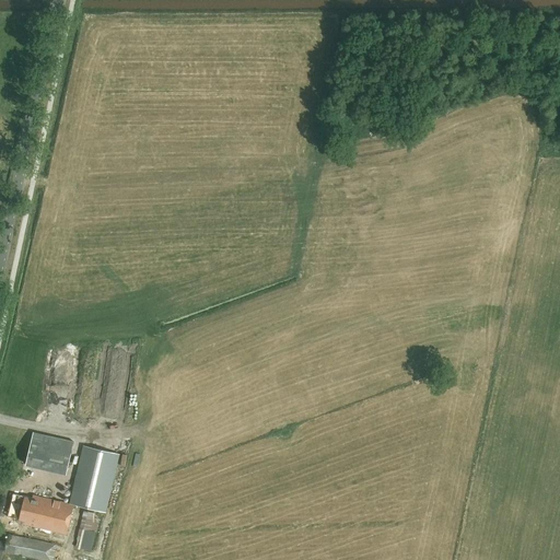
[(79,372),(82,405),(91,404),(88,372),(79,372)]
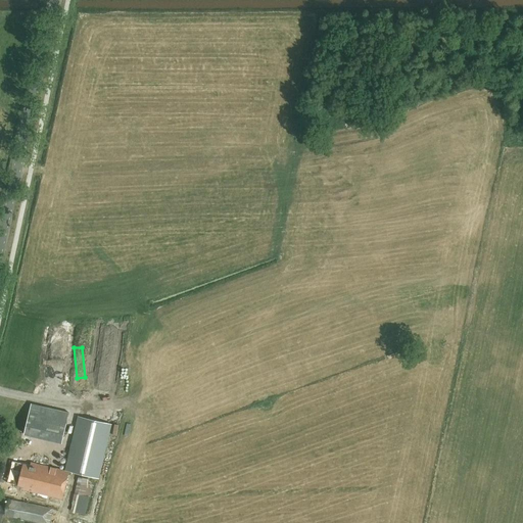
[(49,359),(50,382),(61,382),(60,358),(49,359)]
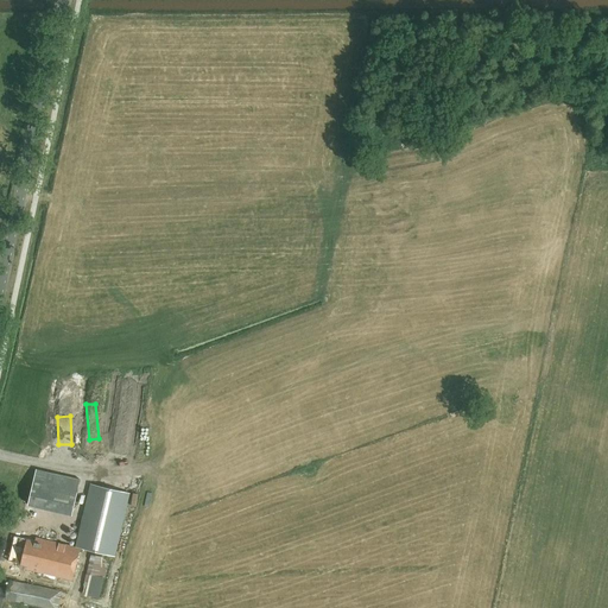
[(81,548),(92,551),(115,556),(130,493),(92,483),(76,546),(81,548)]
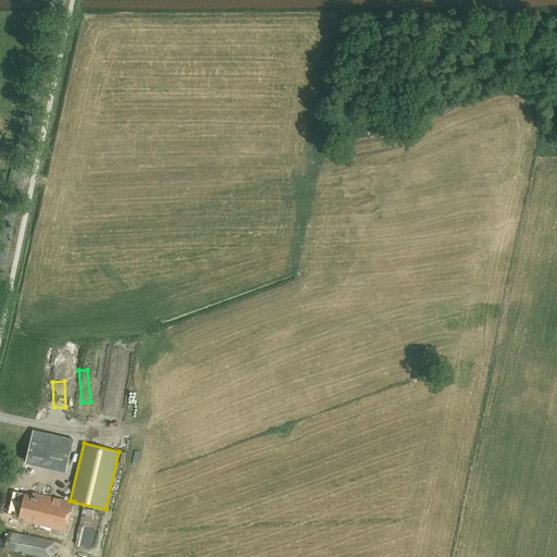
[(59,448),(34,460),(40,475),(66,465),(59,448)]
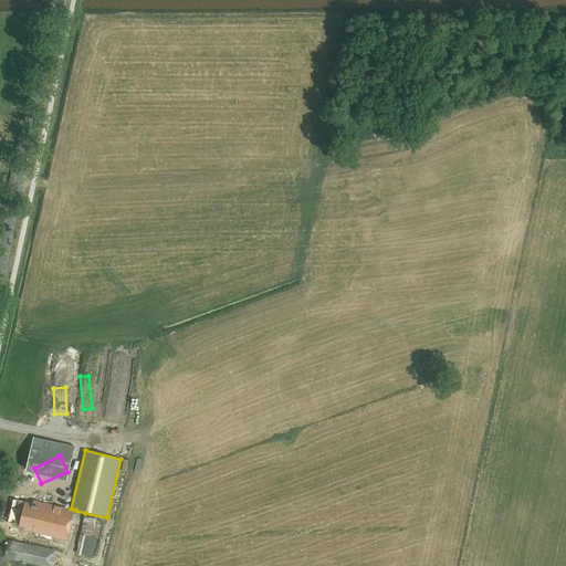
[(67,540),(75,510),(71,509),(33,500),(33,503),(14,499),(9,523),(17,525),(16,527),(67,540)]
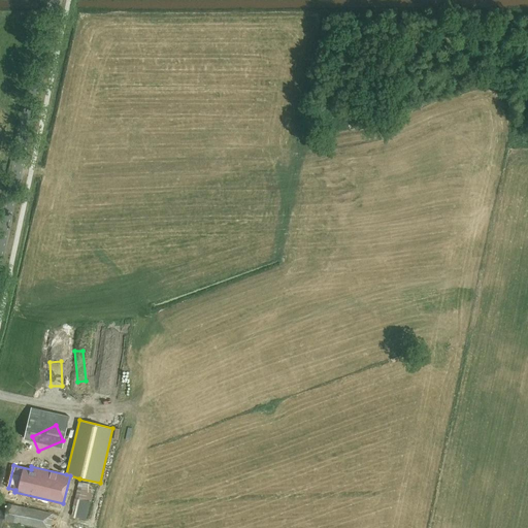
[(92,502),(94,489),(89,489),(90,485),(78,481),(71,516),(81,518),(86,501),(92,502)]
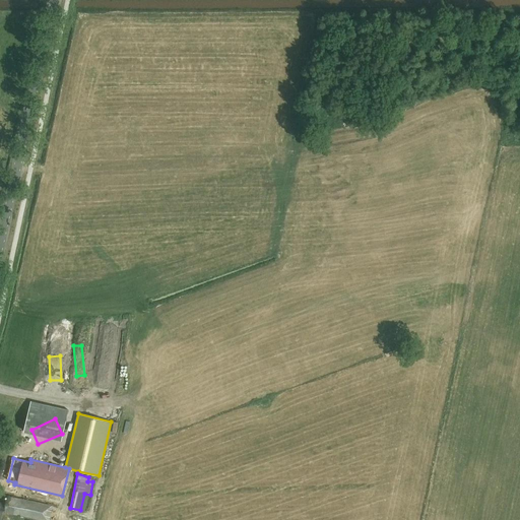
[(37,519),(49,519),(53,506),(8,495),(6,504),(4,513),(37,519)]
